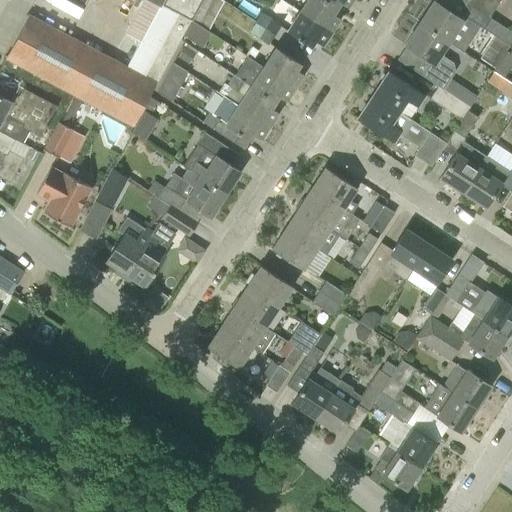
[(165,0),(163,4),(192,20),(202,2),(202,0),(165,0)]
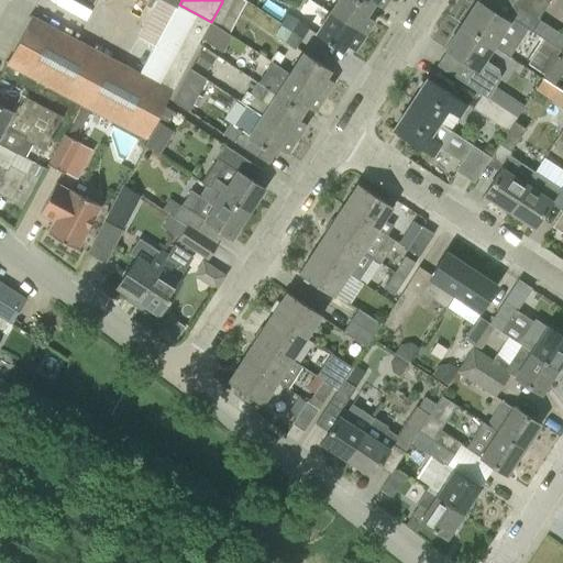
[(373,10),(356,0),(337,0),(330,12),(365,35),(375,21),(366,15),(370,10),(372,11),(373,10)]
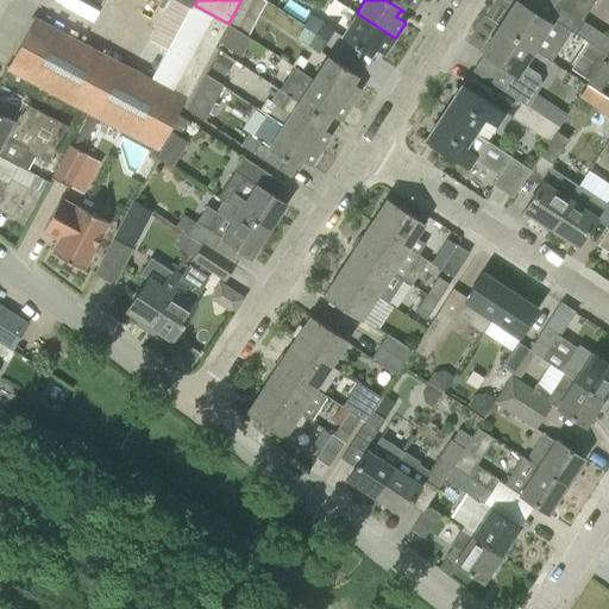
[(419,0),(385,0),(403,11),(403,10),(402,8),(406,4),(414,8),(419,0)]
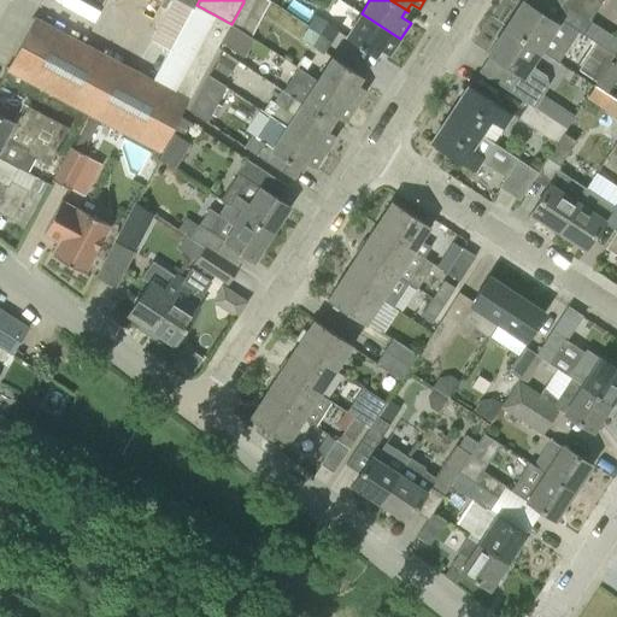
[(591,21),(604,0),(566,0),(565,4),(591,21)]
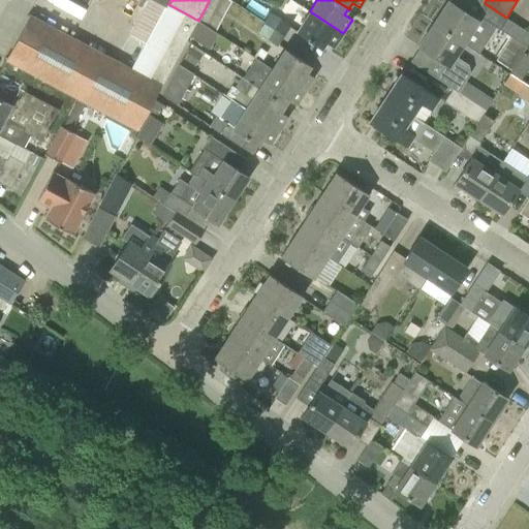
[(449,1),(434,23),(464,43),(478,21),(449,1)]
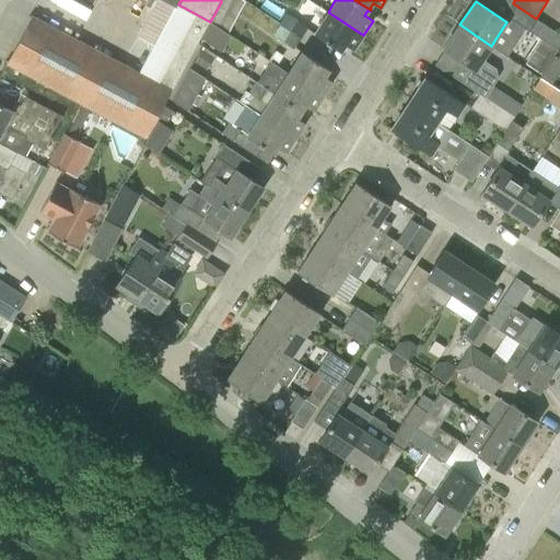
[(238,13),(221,2),(210,22),(228,34),(238,13)]
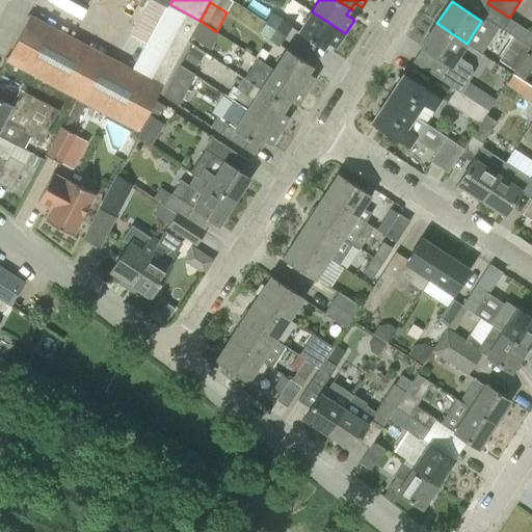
[(531,44),(531,32),(509,18),(487,3),(480,15),(530,47),(531,44)]
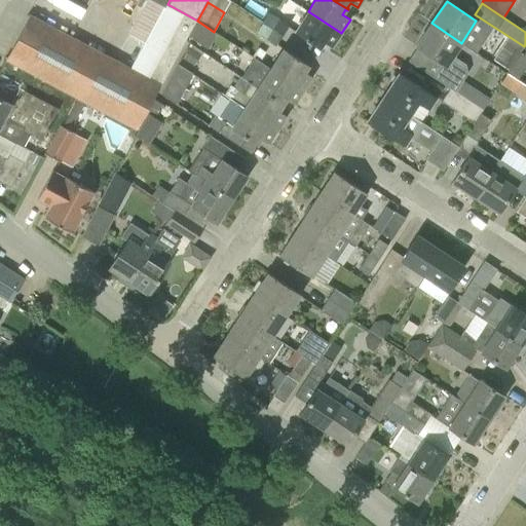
[(167,4),(132,70),(162,85),(175,62),(188,36),(197,21),(167,4)]
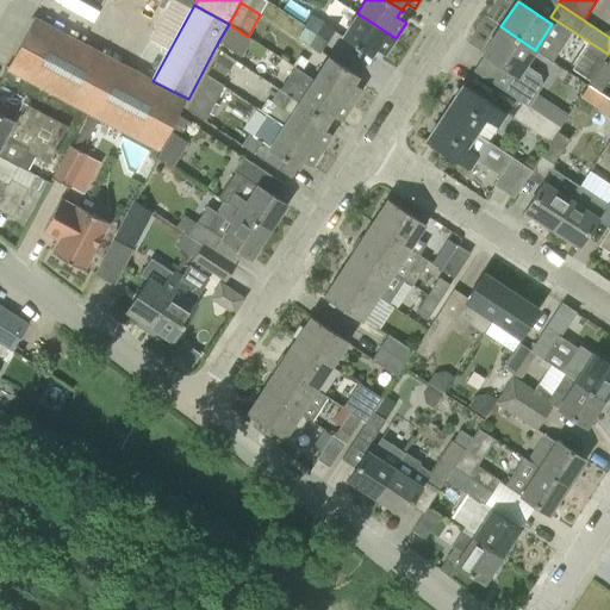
[(396,38),(358,13),(342,37),(374,57),(375,55),(373,54),(377,49),(385,54),(396,38)]
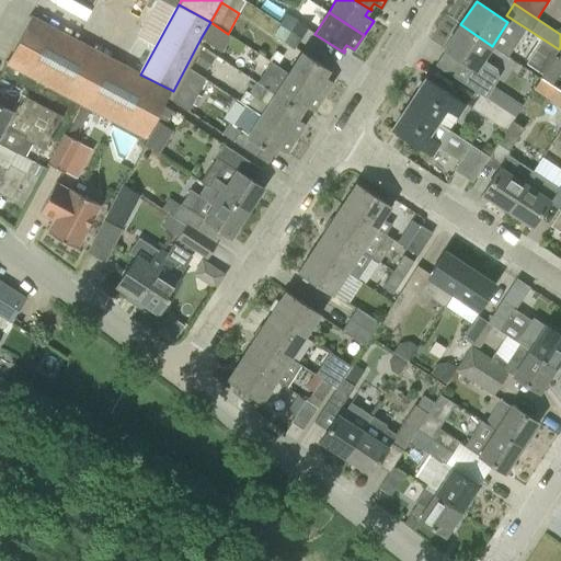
[(173,91),(140,75),(30,15),(30,18),(31,19),(8,61),(7,60),(6,63),(7,64),(7,65),(8,66),(9,64),(23,71),(22,73),(24,73),(24,72),(148,138),(169,99),(173,91)]
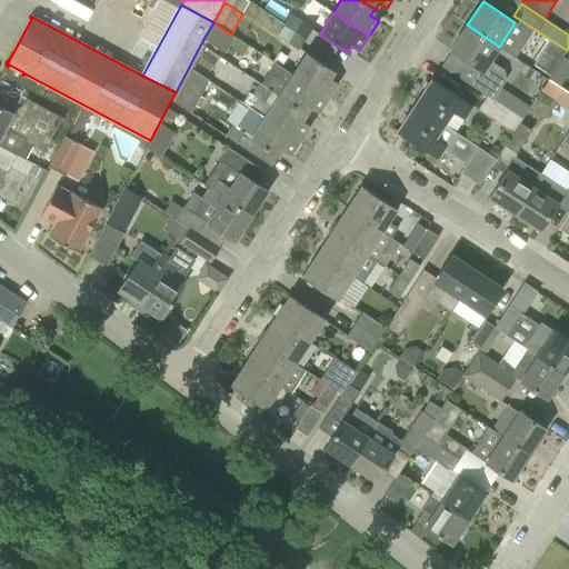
[(295,31),(306,39),(313,28),(302,20),(295,31)]
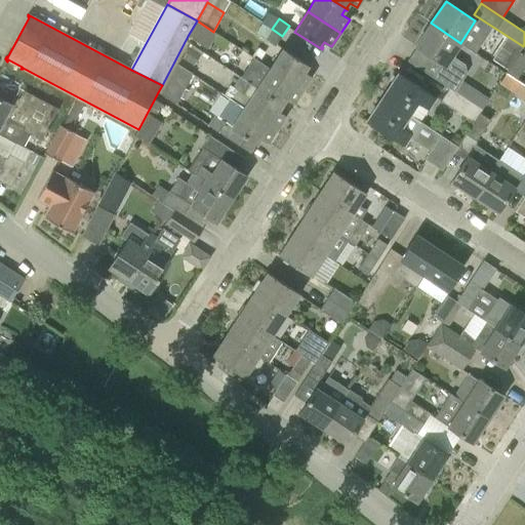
[(213,32),(197,21),(188,36),(208,49),(216,34),(213,32)]
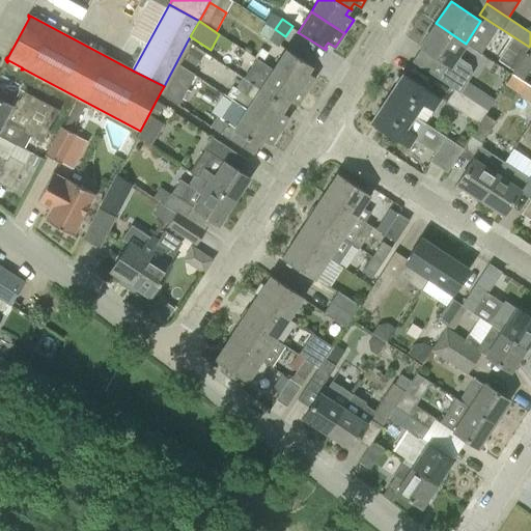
[(466,44),(436,23),(421,47),(447,64),(438,78),(454,89),(460,92),(472,74),(471,65),(457,56),(466,44)]
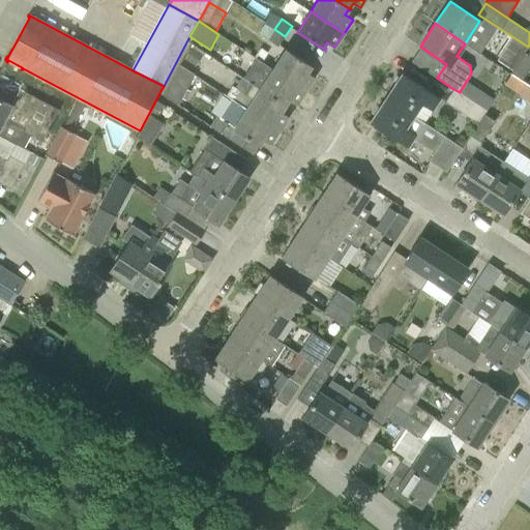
[(261,35),(268,39),(274,29),(268,25),(261,35)]
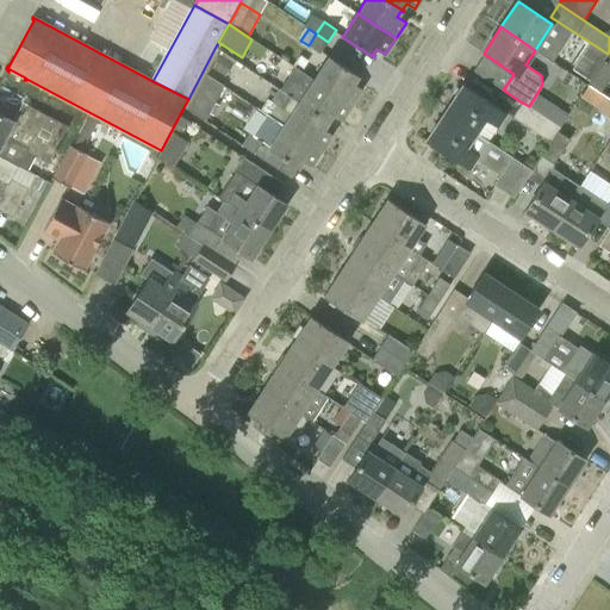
[(328,42),(316,33),(309,45),(321,54),(328,42)]
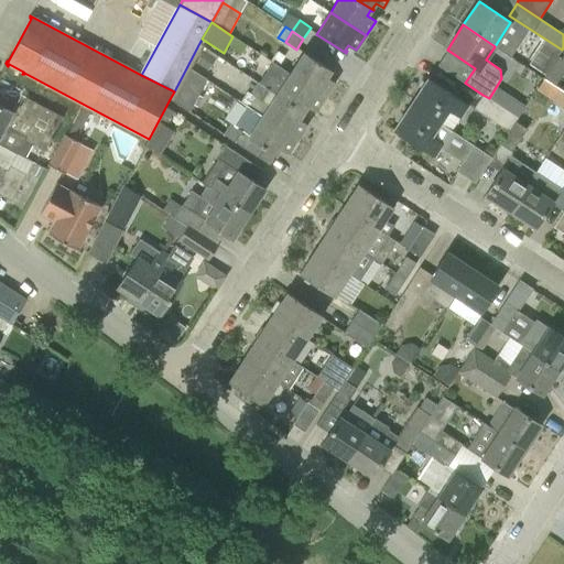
[(291,74),(325,97),(335,83),(327,77),(331,72),(333,73),(333,72),(304,52),(291,74)]
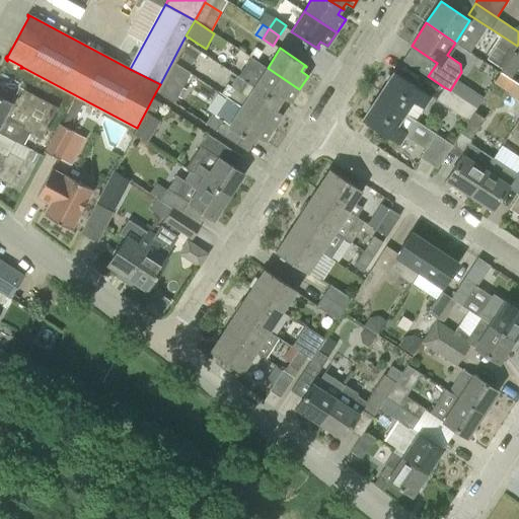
[(501,73),(512,79),(518,67),(518,54),(515,52),(501,73)]
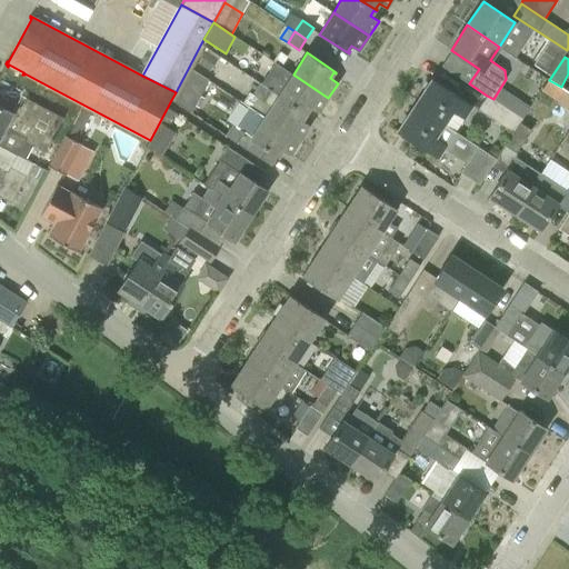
[(261,83),(308,115),(309,113),(307,112),(310,107),(318,112),(328,98),(293,75),(275,62),(261,83)]
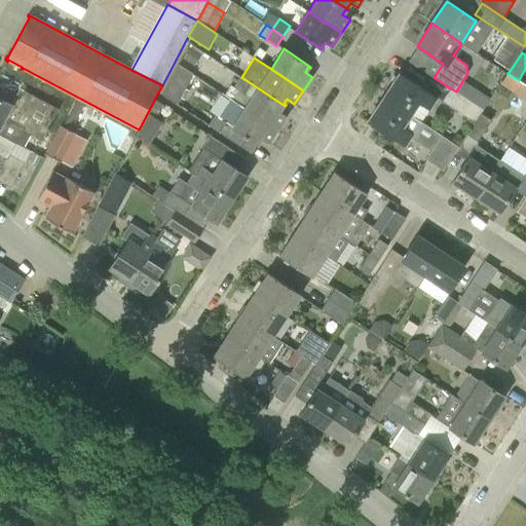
[(175,62),(162,85),(158,92),(178,105),(193,74),(175,62)]
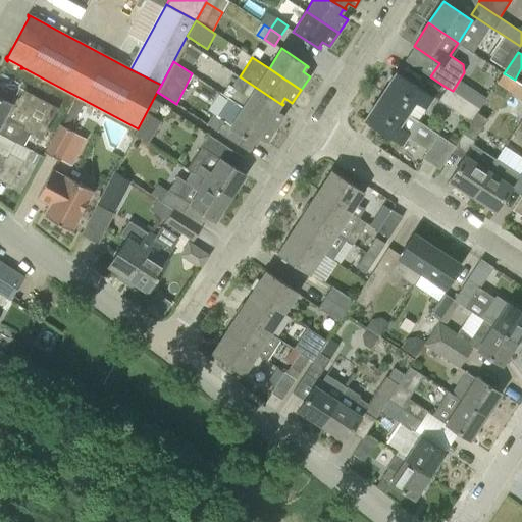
[(390,85),(382,97),(408,114),(418,121),(433,98),(396,72),(388,84),(390,85)]
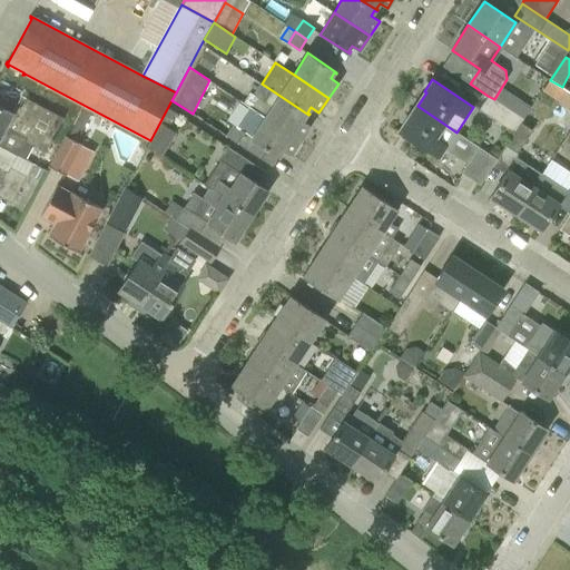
[(569,92),(562,87),(550,80),(543,91),(562,104),(569,92)]
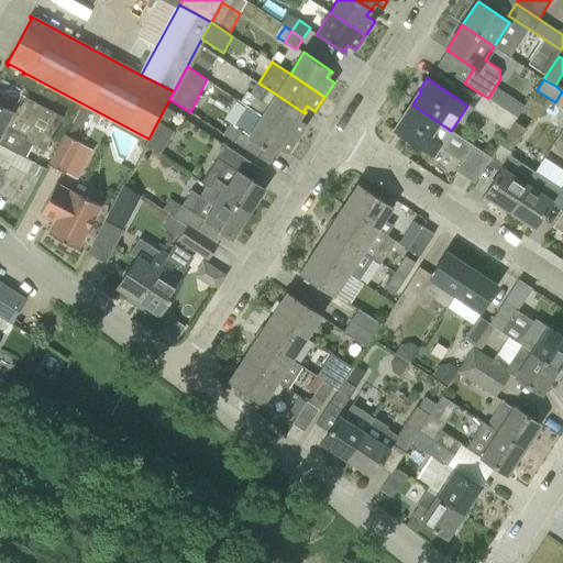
[(262,114),(297,139),(307,124),(299,119),(302,113),(304,114),(305,113),(258,83),(252,94),(268,105),(262,114)]
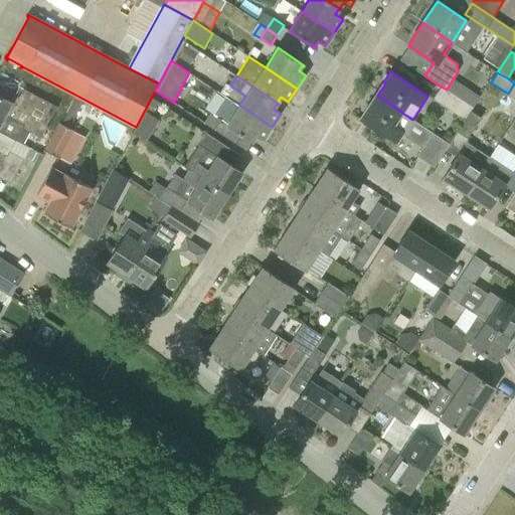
[(465,120),(471,112),(473,108),(447,90),(441,87),(433,99),(465,120)]
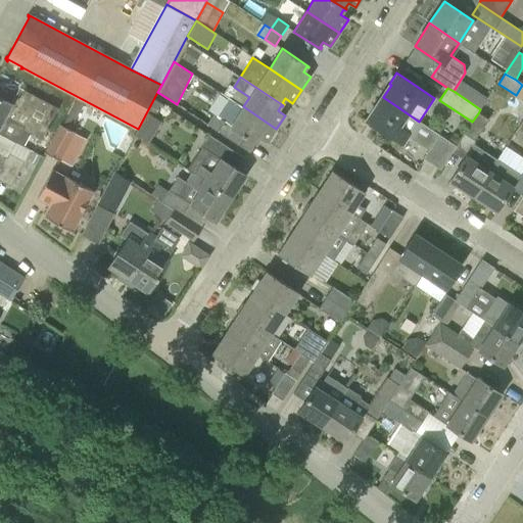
[(15,105),(0,97),(0,132),(16,142),(22,130),(42,140),(59,108),(25,90),(15,105)]
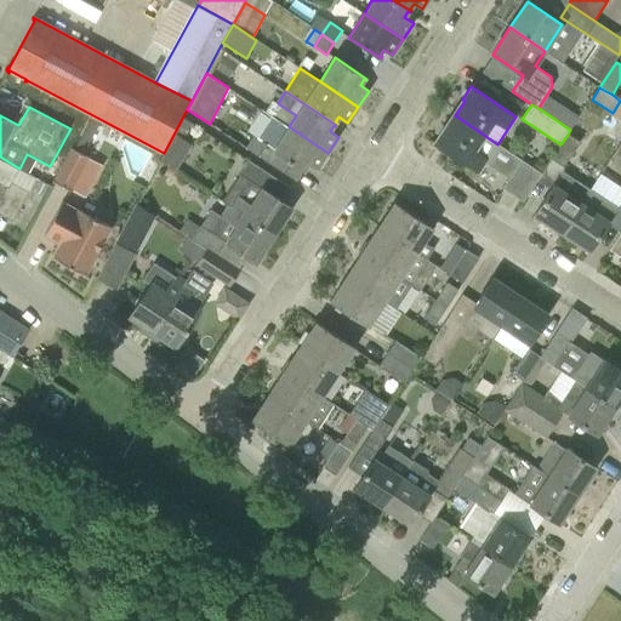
[(479,172),(488,159),(476,152),(485,136),(455,115),(445,131),(443,130),(434,142),(479,172)]
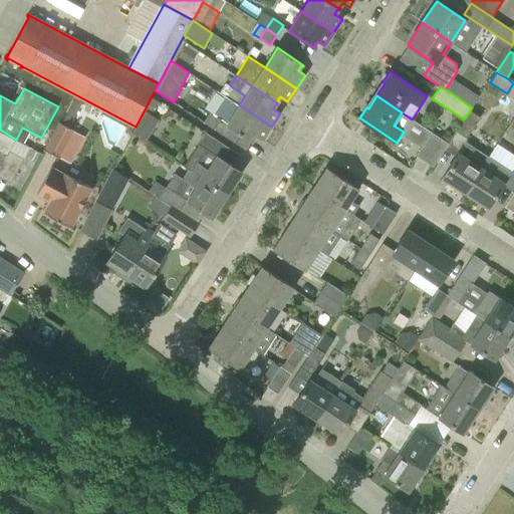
[(221,121),(253,143),(254,141),(252,140),(255,136),(262,140),(271,126),(239,104),(238,106),(226,98),(214,115),(211,113),(204,122),(215,131),(221,121)]
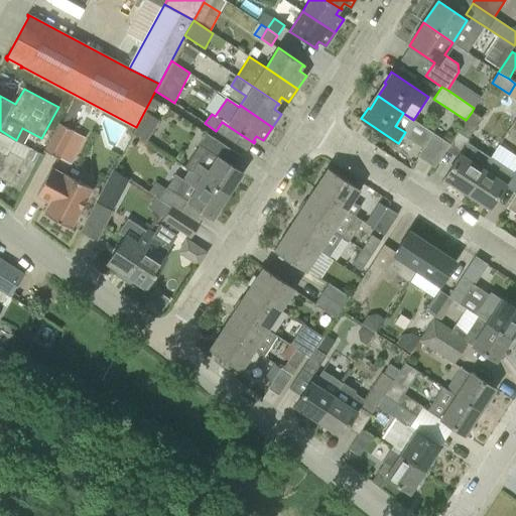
[(469,138),(482,118),(472,112),(466,120),(458,132),(469,138)]
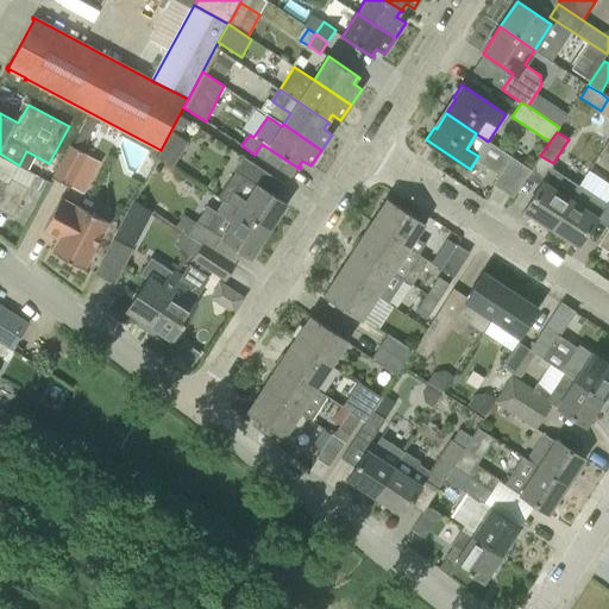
[(70,145),(54,179),(70,187),(87,154),(70,145)]
